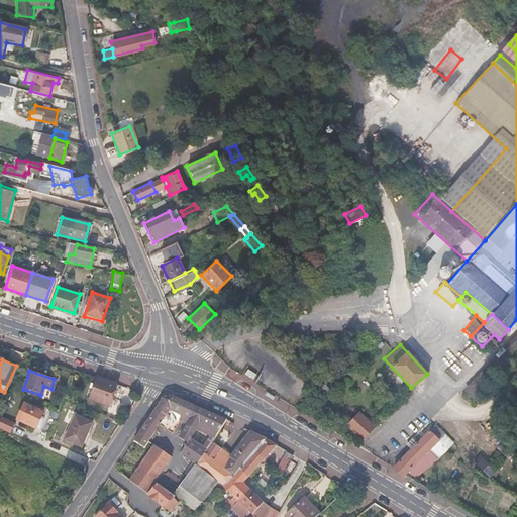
[(254,381),(259,376),(249,371),(246,376),(254,381)]
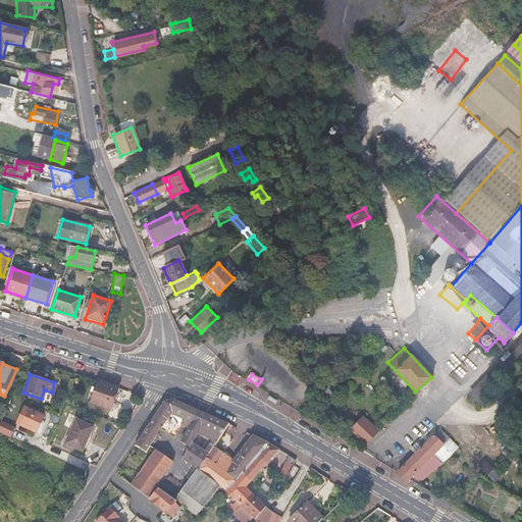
[(109,409),(116,386),(97,380),(90,402),(109,409)]
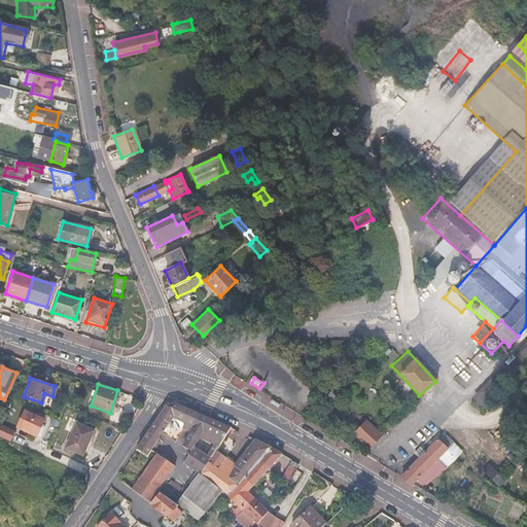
[(305,396),(307,397),(315,407),(321,400),(322,400),(312,390),(305,396)]
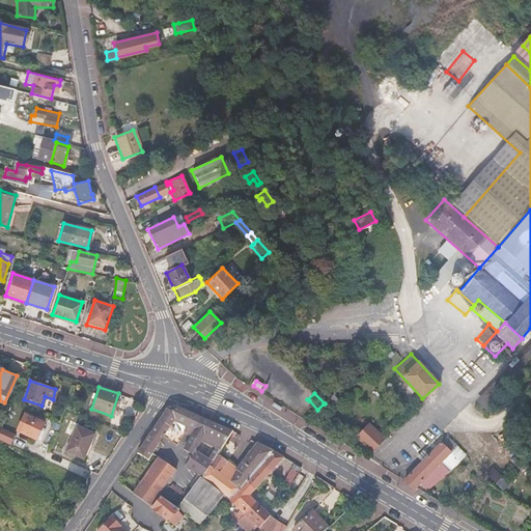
[(332,395),(325,403),(324,403),(332,412),(340,403),(332,395)]
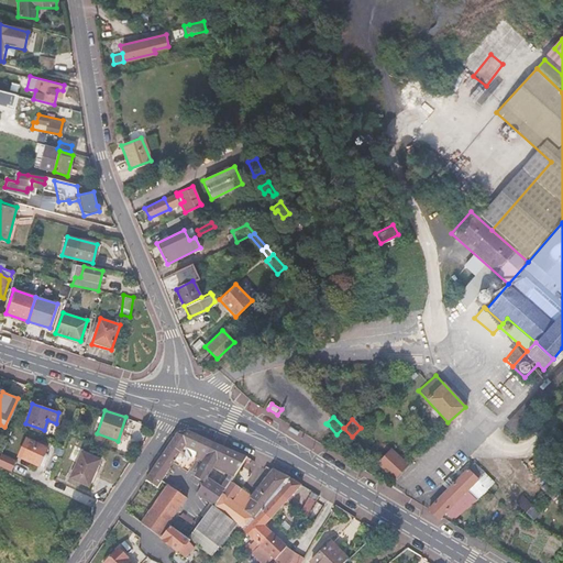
[(205,461),(214,442),(189,431),(178,433),(146,479),(157,487),(163,479),(168,483),(169,484),(178,490),(181,485),(166,474),(176,460),(188,471),(197,457),(205,461)]
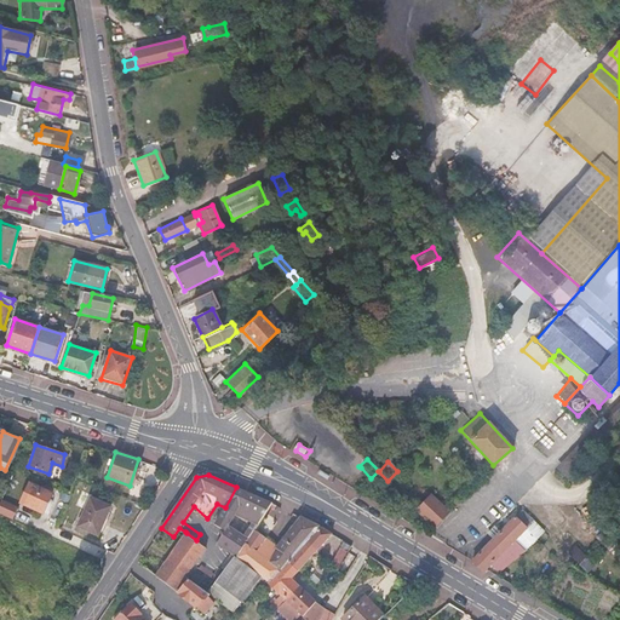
[(42,512),(51,492),(28,482),(18,501),(42,512)]
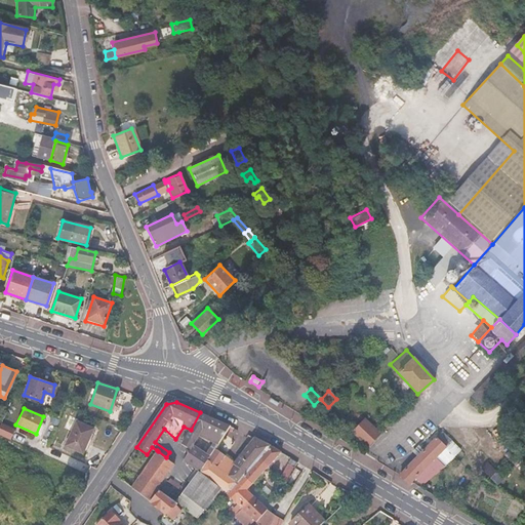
[(199,434),(209,416),(200,412),(191,430),(185,441),(192,446),(194,443),(199,434)]
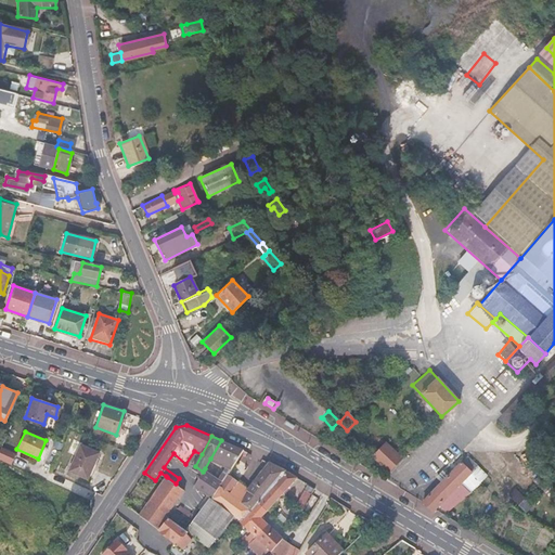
[(243,450),(221,440),(210,459),(231,467),(243,450)]
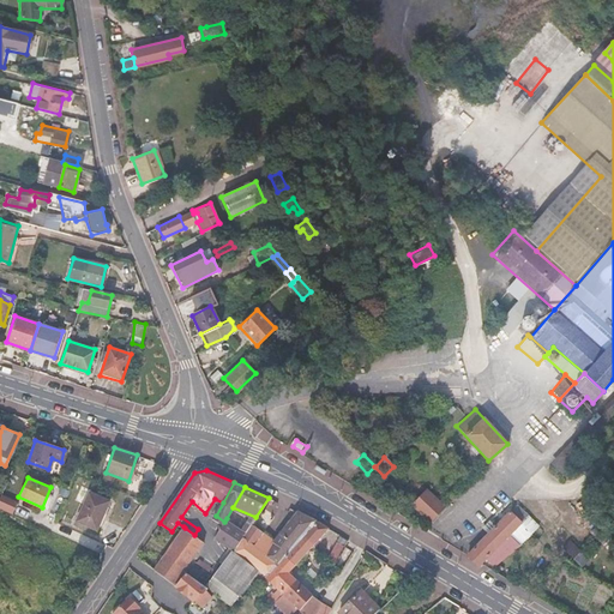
[(428,523),(444,507),(426,491),(411,506),(420,515),(421,515),(428,523)]
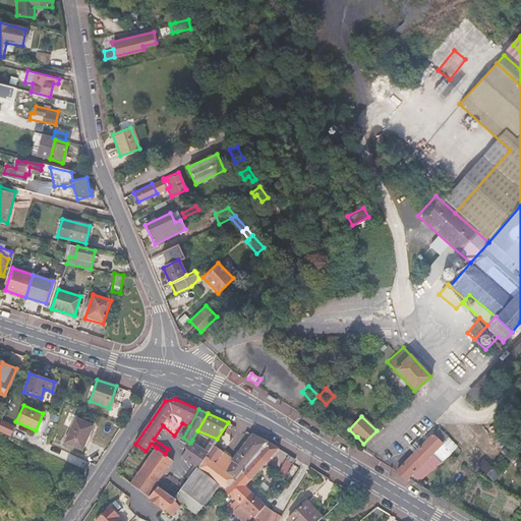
[(64,442),(80,449),(92,424),(75,417),(64,442)]
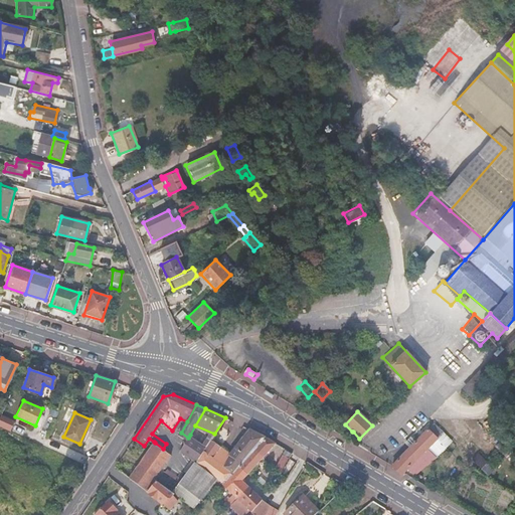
[(236,422),(225,417),(214,434),(206,447),(196,461),(216,477),(223,483),(238,466),(254,449),(265,437),(250,430),(234,450),(223,442),(236,422)]
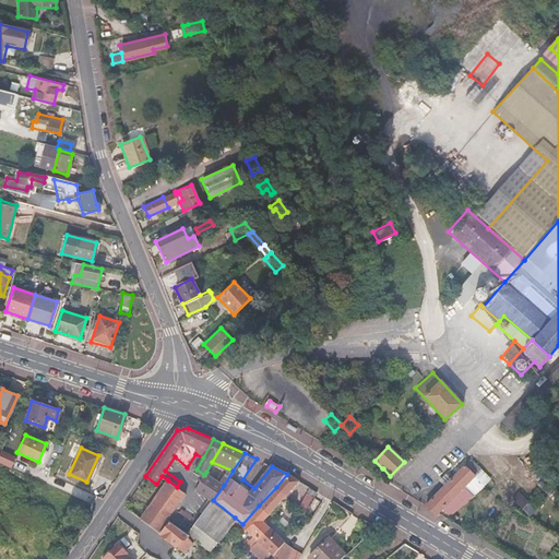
[(437,515),(479,470),(468,460),(427,506),(435,514),(437,515)]
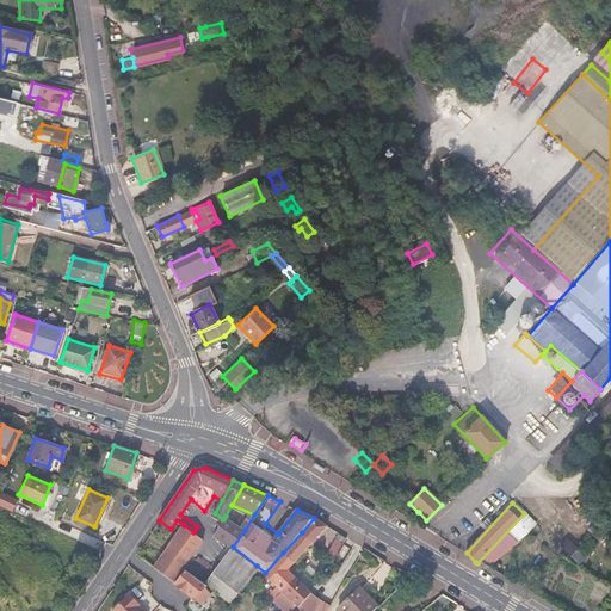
[(215,532),(223,519),(215,513),(213,512),(207,525),(215,532)]
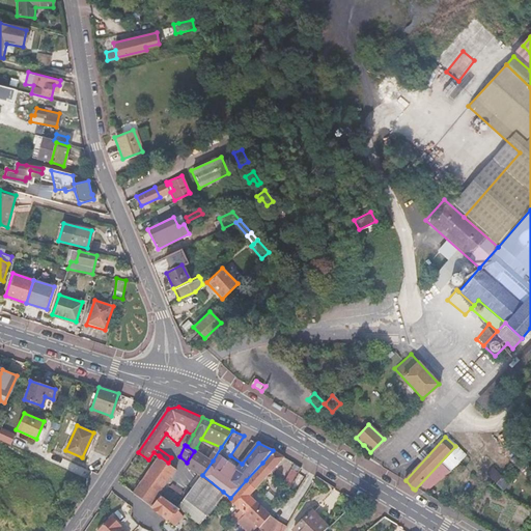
[(213,460),(196,448),(194,451),(187,463),(198,472),(202,475),(213,460)]
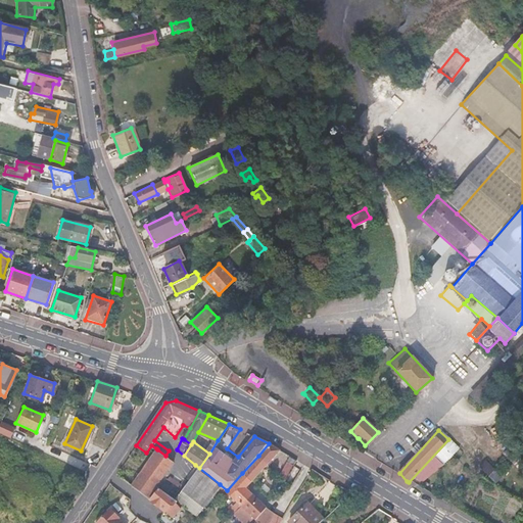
[(279,449),(269,443),(258,456),(267,463),(279,449)]
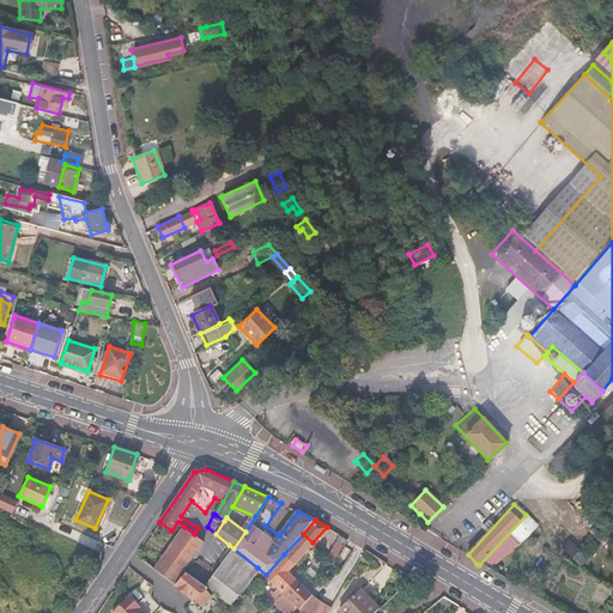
[(177,522),(171,530),(177,534),(183,526),(177,522)]
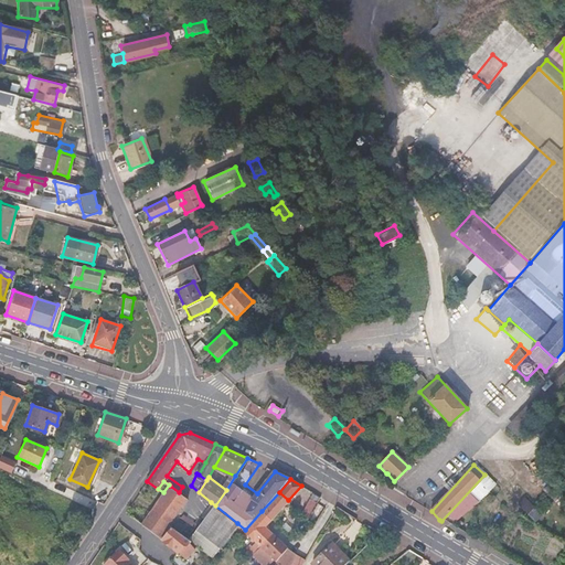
[(189,499),(179,492),(170,486),(142,525),(159,537),(161,540),(172,524),(170,522),(189,499)]
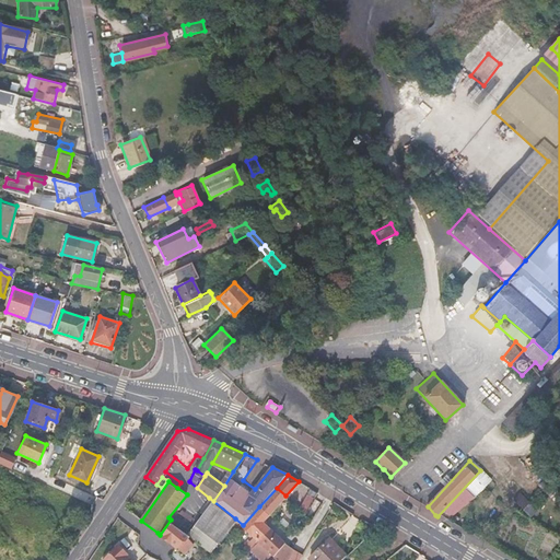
[(286,496),(277,488),(259,506),(268,515),(270,513),(286,496)]
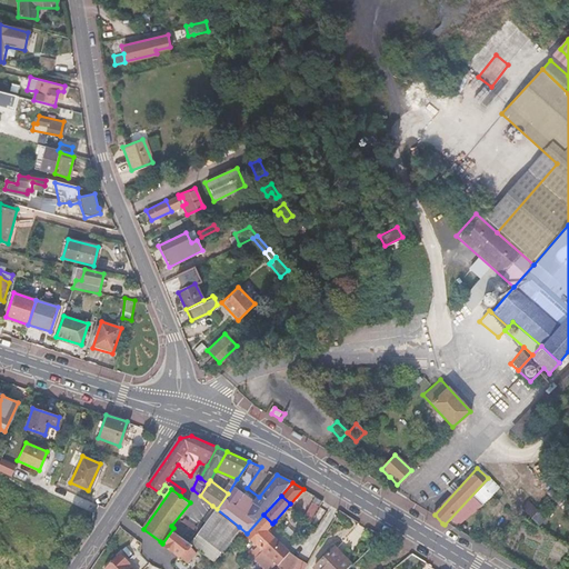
[(239,527),(217,509),(200,531),(222,550),(239,527)]
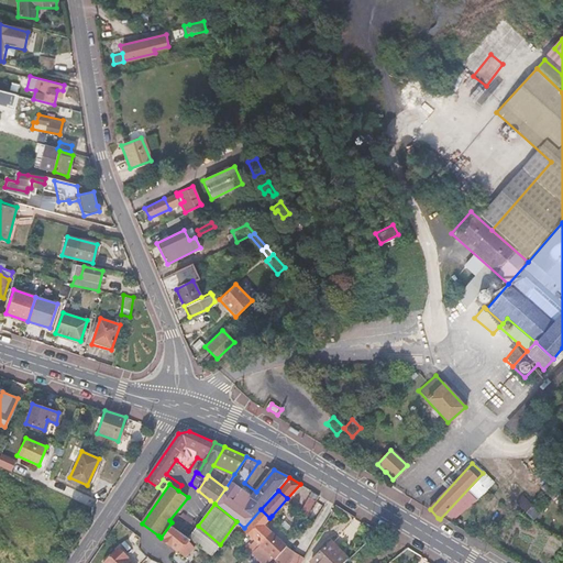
[(261,509),(244,528),(258,543),(271,532),(264,525),(269,518),(261,509)]
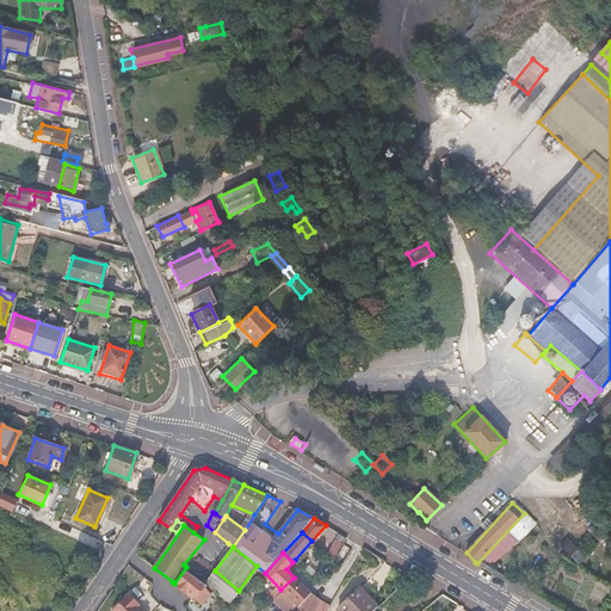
[(186,567),(174,584),(192,597),(201,603),(210,591),(202,585),(204,581),(186,567)]
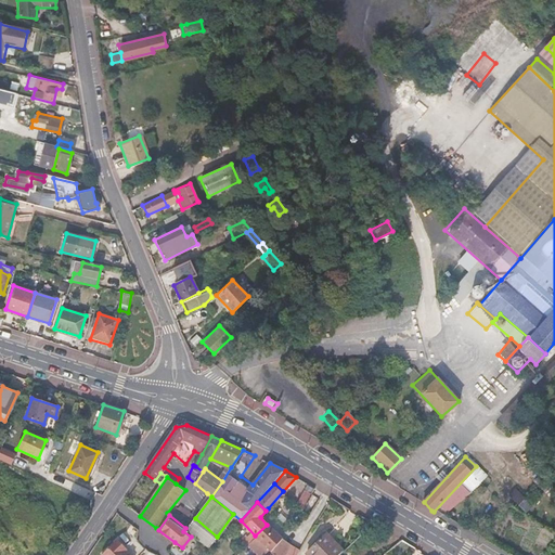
[(267,525),(255,536),(265,546),(255,554),(265,554),(269,551),(281,539),(267,525)]
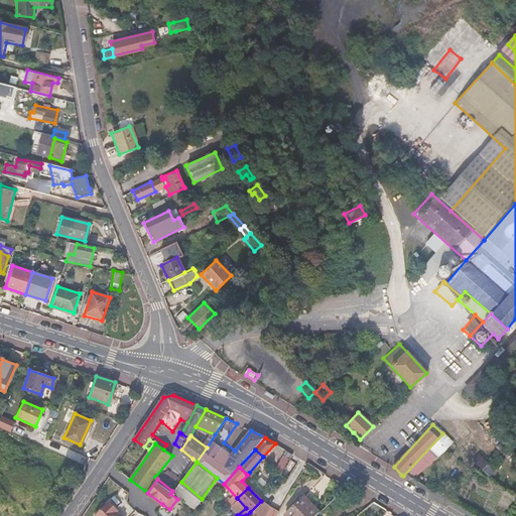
[(315,515),(319,513),(303,496),(285,515),(286,515),(315,515)]
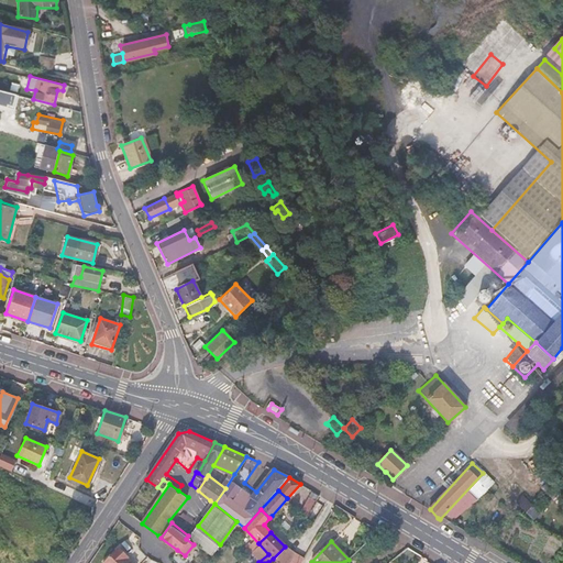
[(212,555),(220,548),(216,543),(208,551),(212,555)]
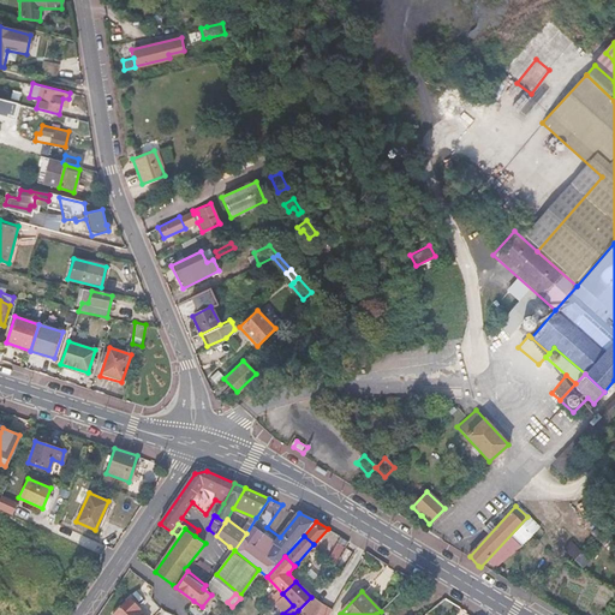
[(131,598),(113,614),(143,614),(139,610),(142,609),(131,598)]
